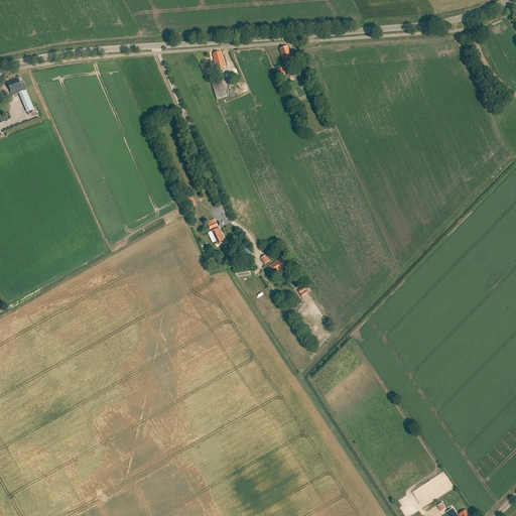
[(283,65),(293,60),(291,55),(290,56),(287,47),(279,49),(281,56),(283,65)]
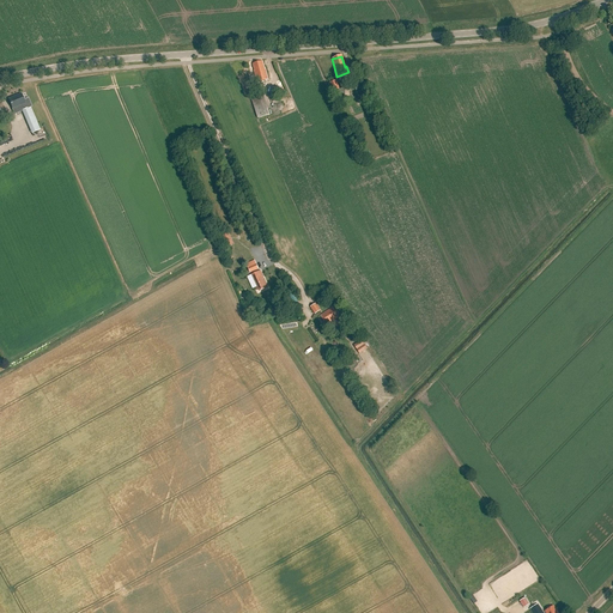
[(258,84),(268,80),(266,70),(265,70),(262,62),(253,65),(255,72),(254,72),(258,84)]
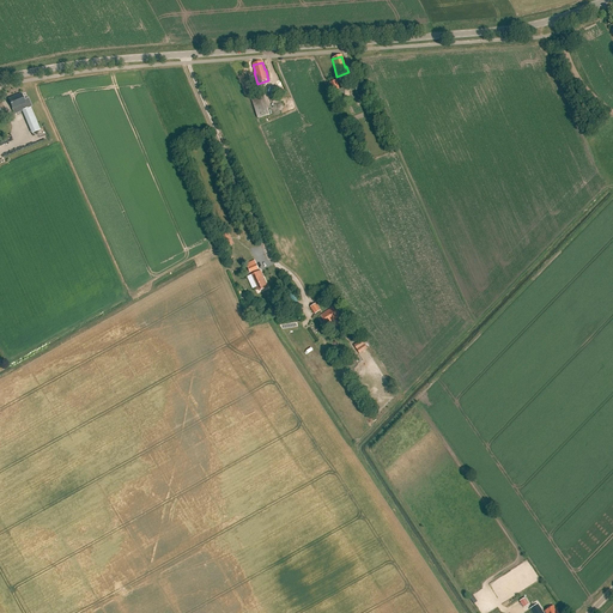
[(337,80),(329,84),(332,92),(337,91),(338,96),(345,93),(344,89),(339,90),(337,80)]
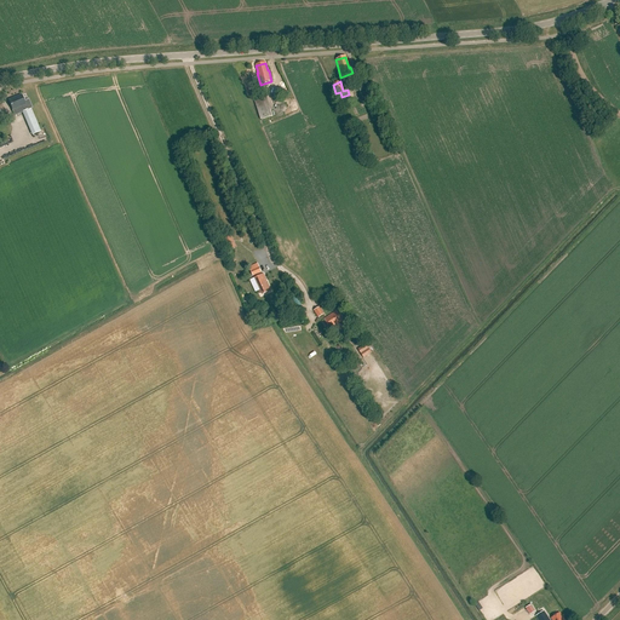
[(26,104),(22,95),(16,97),(16,98),(13,99),(13,98),(9,101),(12,110),(21,107),(23,112),(30,109),(33,109),(30,103),(26,104)]
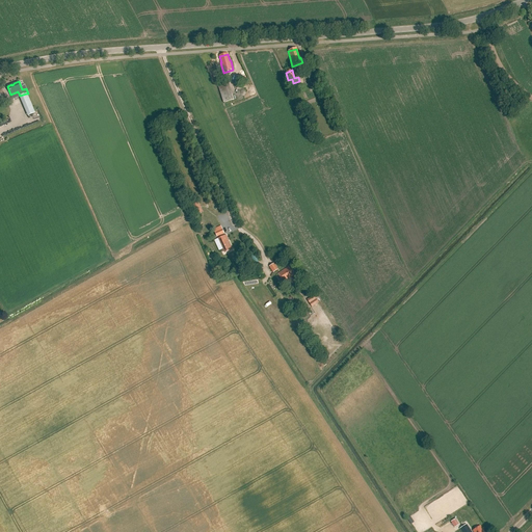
[(235,101),(229,82),(218,85),(223,104),(235,101)]
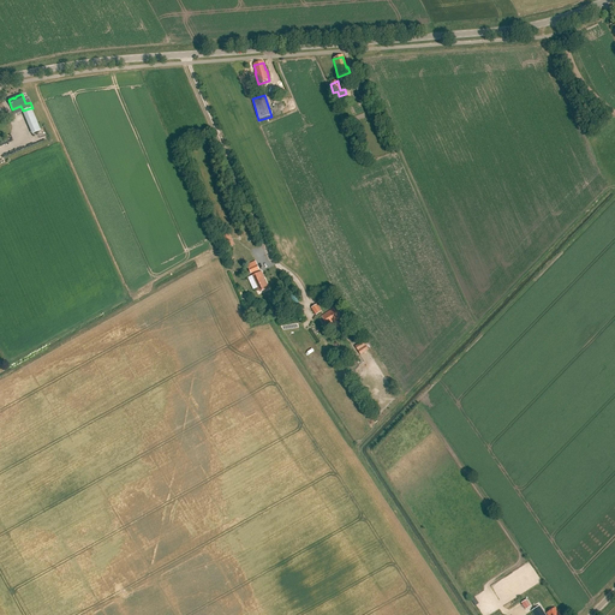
[(30,109),(23,112),(29,129),(36,126),(30,109)]
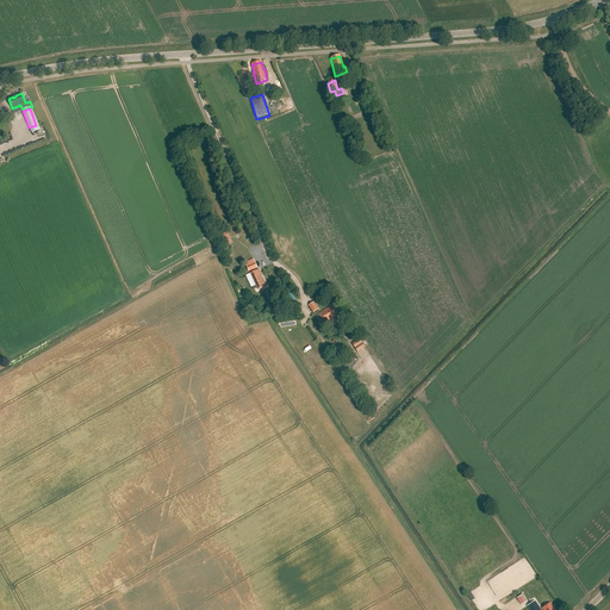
[(257,288),(259,290),(267,286),(260,269),(249,274),(256,288),(257,288)]
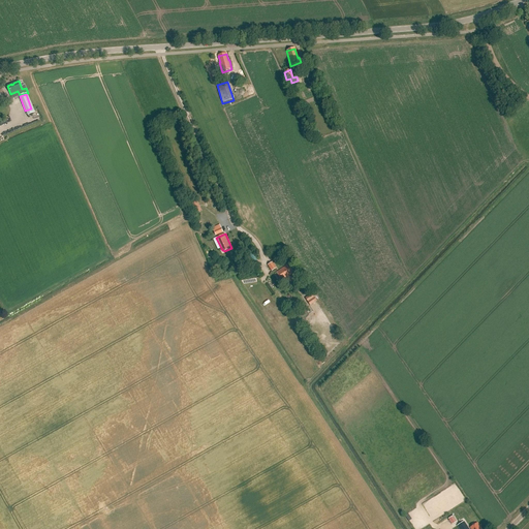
[(268,266),(272,272),(276,268),(272,262),(268,266)]
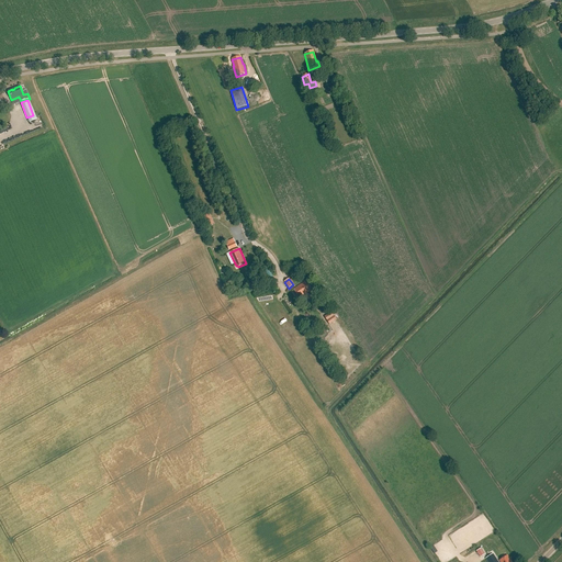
[(299,299),(312,291),(307,284),(306,284),(305,282),(293,290),(299,299)]
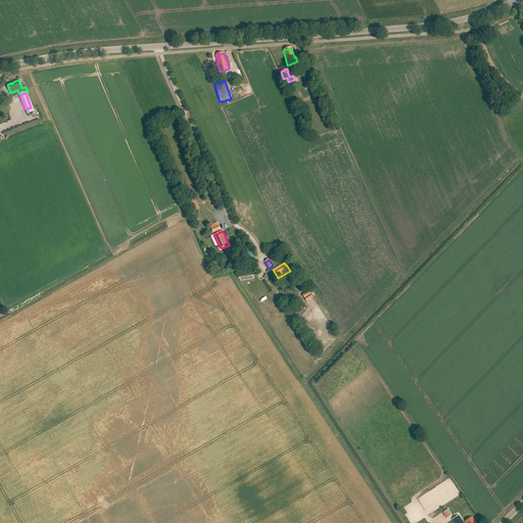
[(308,291),(302,295),(306,302),(314,297),(308,291)]
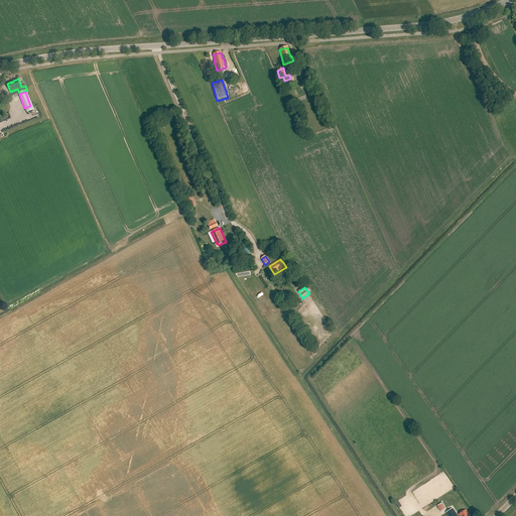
[(437,506),(440,512),(445,509),(442,503),(437,506)]
